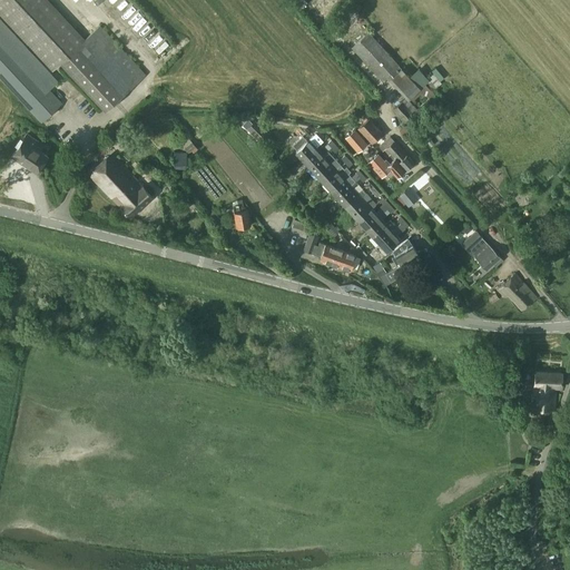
[(50,0),(0,0),(0,13),(52,70),(60,64),(106,111),(145,75),(101,23),(86,38),(50,0)]
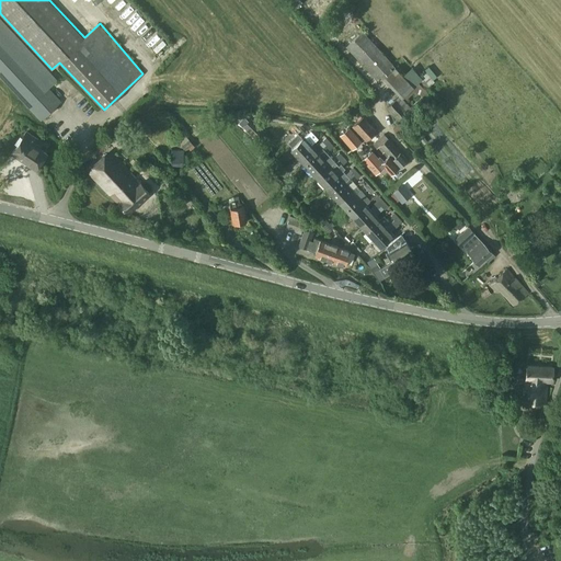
[(0,76),(41,121),(60,102),(48,88),(57,80),(0,19),(0,76)]
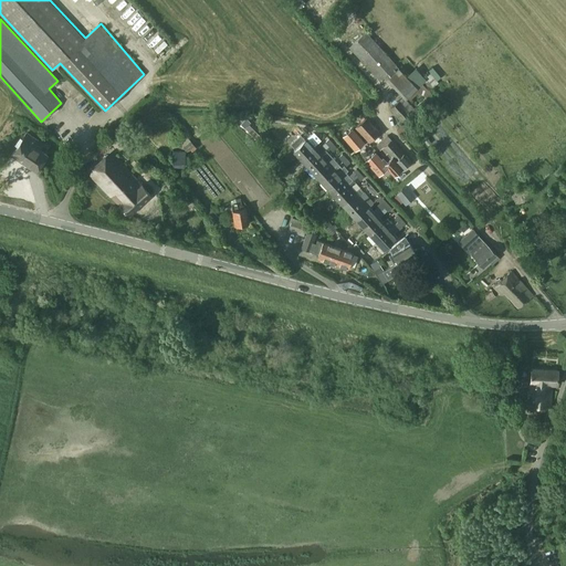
[(379,80),(396,65),(365,32),(349,48),(379,80)]
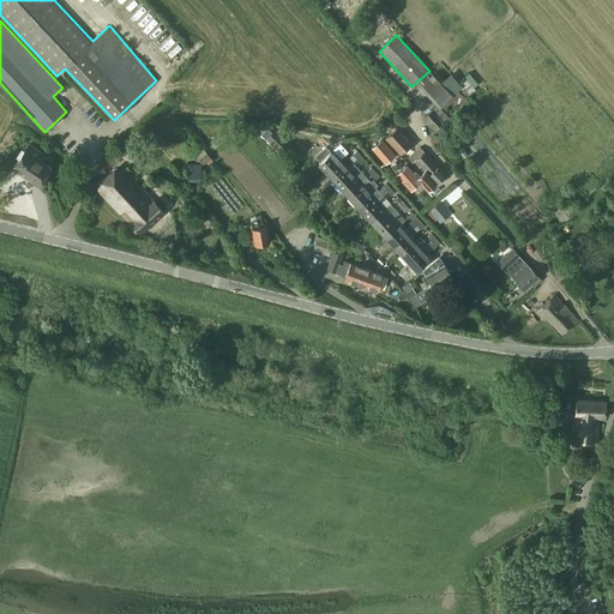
[(433,74),(420,86),(439,107),(452,95),(452,96),(457,90),(458,91),(462,86),(459,84),(451,73),(440,83),(433,74)]
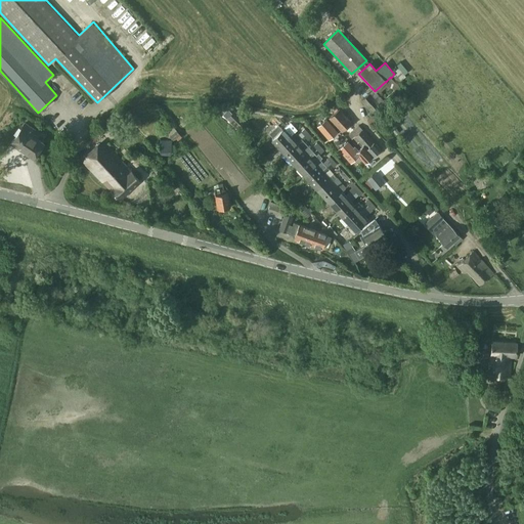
[(400,62),(396,66),(398,68),(404,75),(407,72),(400,62)]
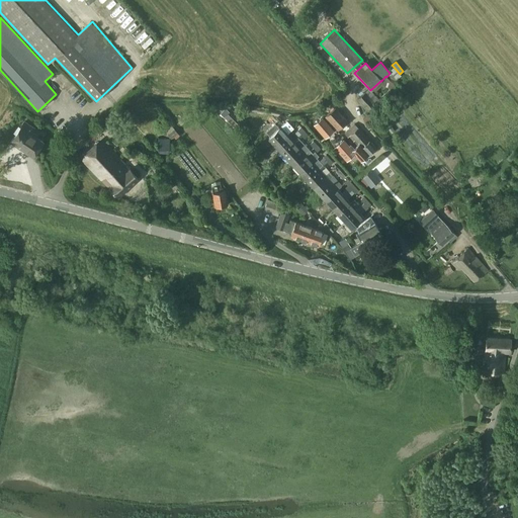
[(390,73),(386,77),(393,83),(395,81),(401,76),(400,74),(394,67),(387,71),(390,73)]
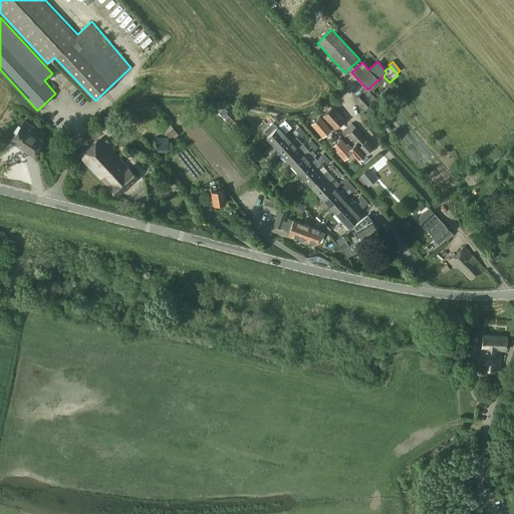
[(383,76),(382,75),(378,80),(370,88),(379,96),(391,83),(390,82),(383,76)]
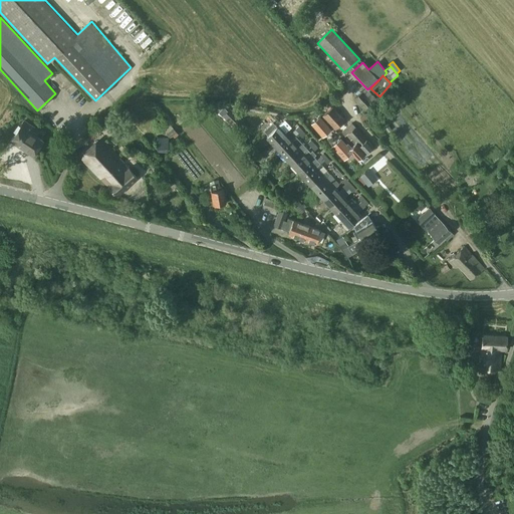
[(377,101),(365,88),(354,98),(366,112),(377,101)]
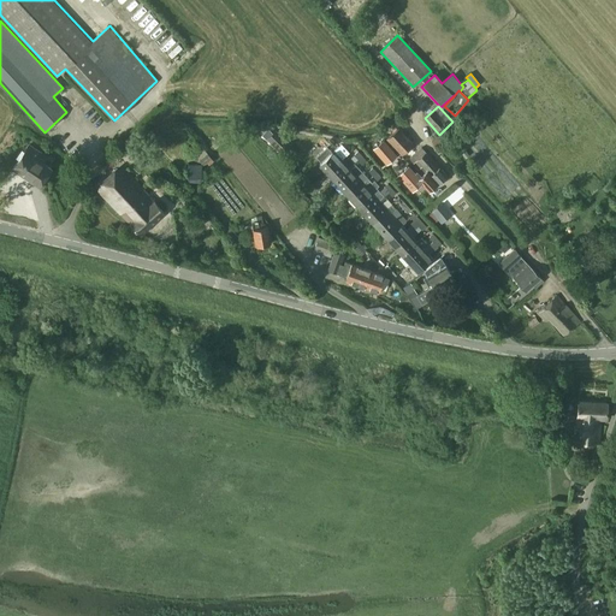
[(401,154),(413,144),(398,129),(386,137),(401,154)]
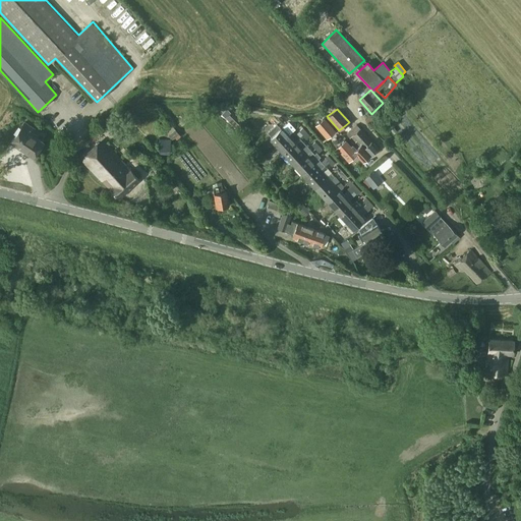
[(237,130),(245,122),(234,111),(226,118),(237,130)]
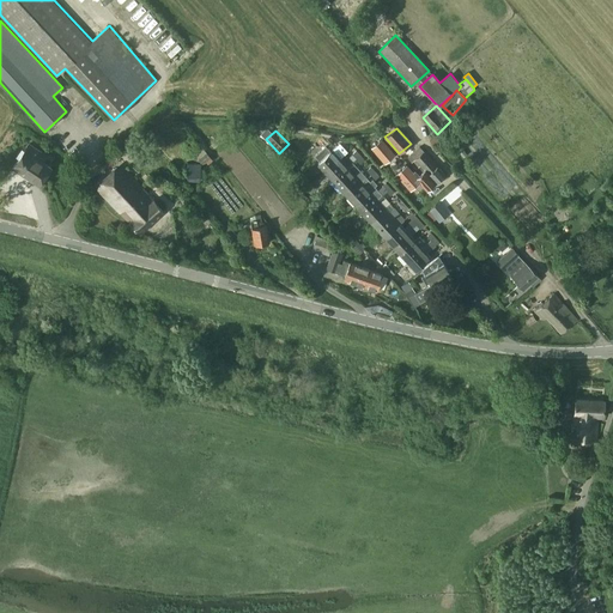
[(120,146),(126,152),(134,143),(129,137),(120,146)]
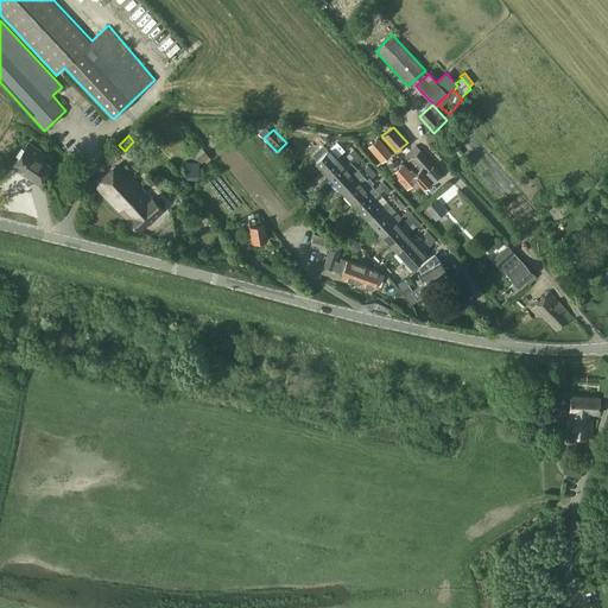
[(378,138),(368,146),(381,160),(391,152),(378,138)]
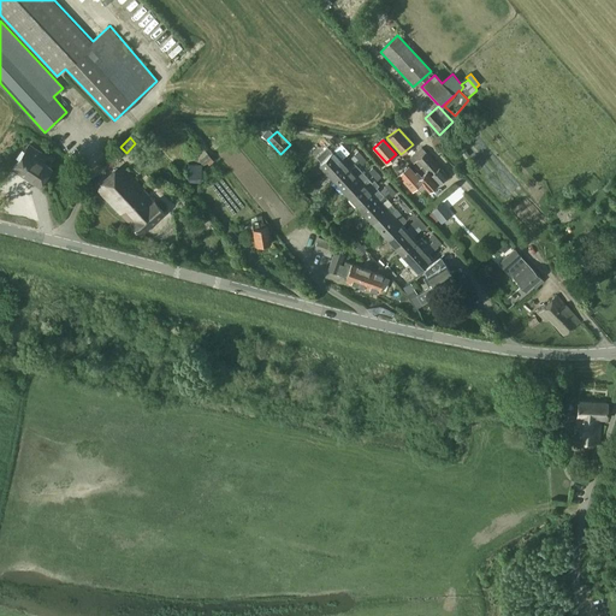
[(13,169),(23,176),(39,187),(51,169),(42,163),(47,157),(29,144),(13,169)]
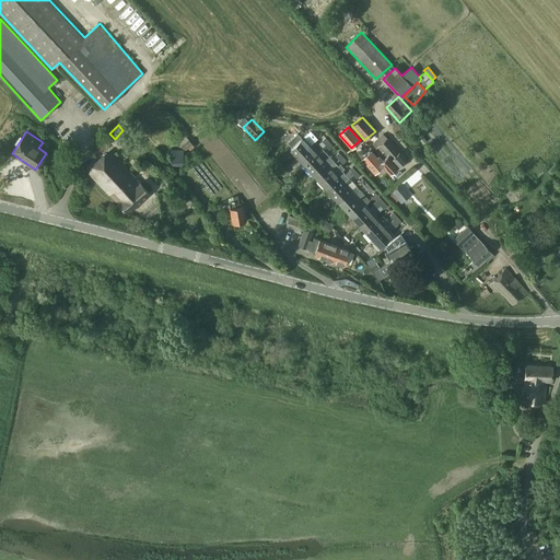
[(292,148),(290,150),(298,158),(315,141),(307,133),(302,139),(298,133),(288,142),(292,148)]
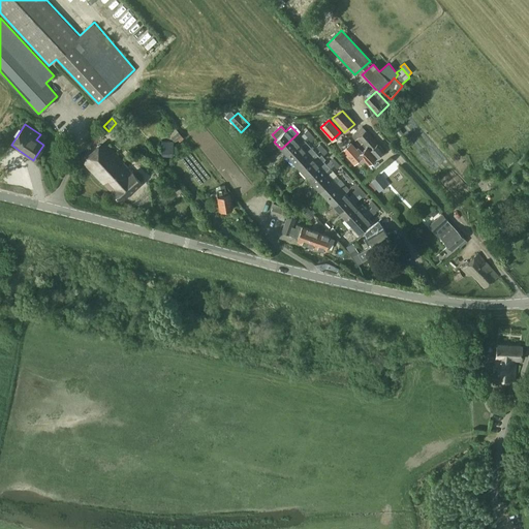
[(360,145),(358,148),(361,152),(366,148),(375,158),(383,151),(366,130),(362,127),(351,136),(360,145)]
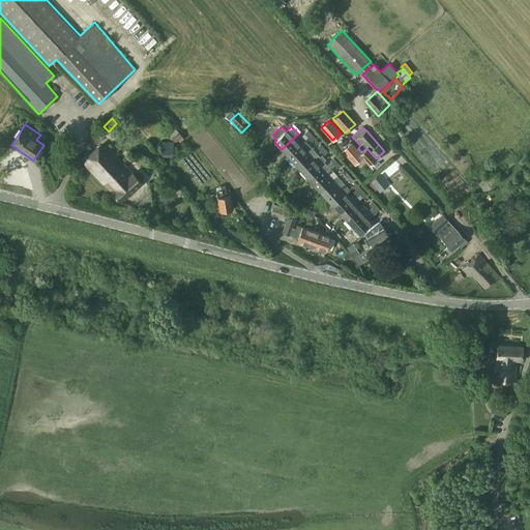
[(174,128),(168,134),(173,138),(179,133),(174,128)]
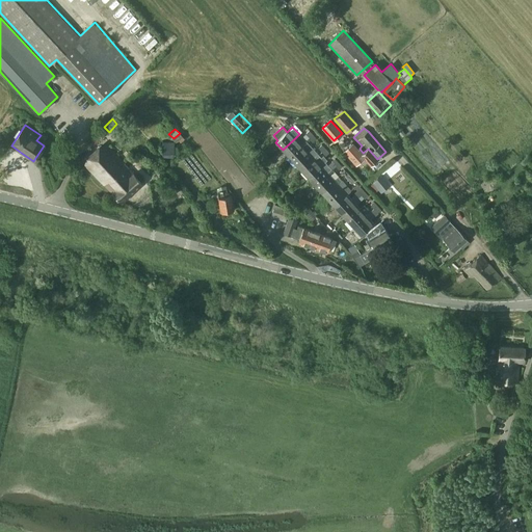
[(184,138),(180,133),(174,138),(178,144),(184,138)]
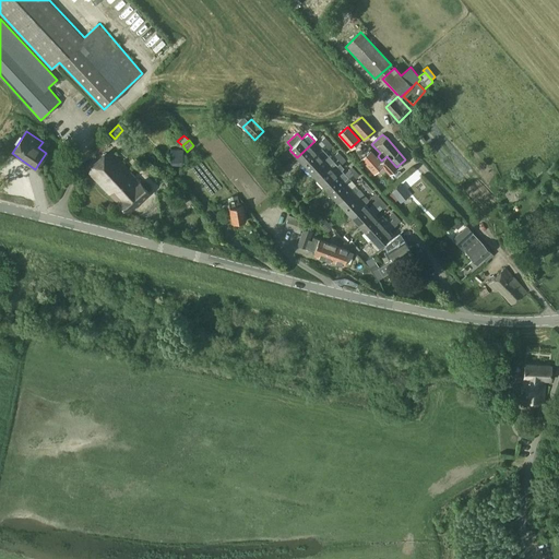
[(321,149),(314,141),(297,157),(304,164),(321,149)]
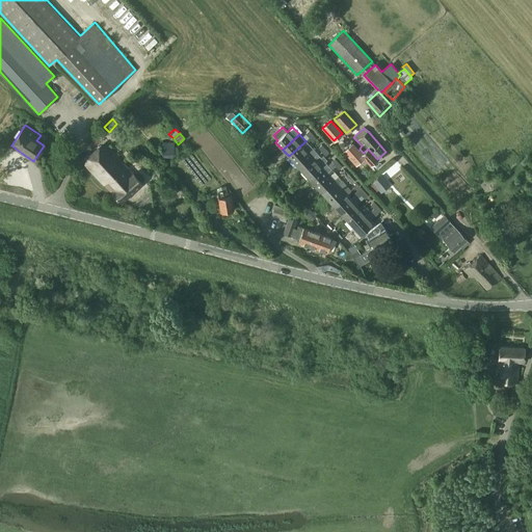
[(312,149),(306,141),(289,156),(295,163),(312,149)]
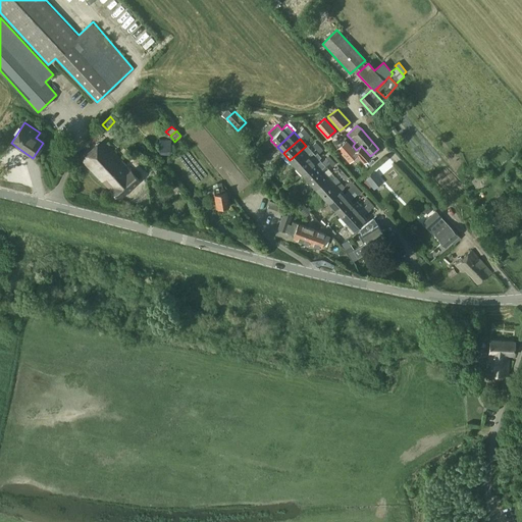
[(346,141),(337,148),(348,158),(350,161),(357,155),(364,162),(370,156),(361,146),(356,150),(353,146),(351,147),(350,146),(346,141)]
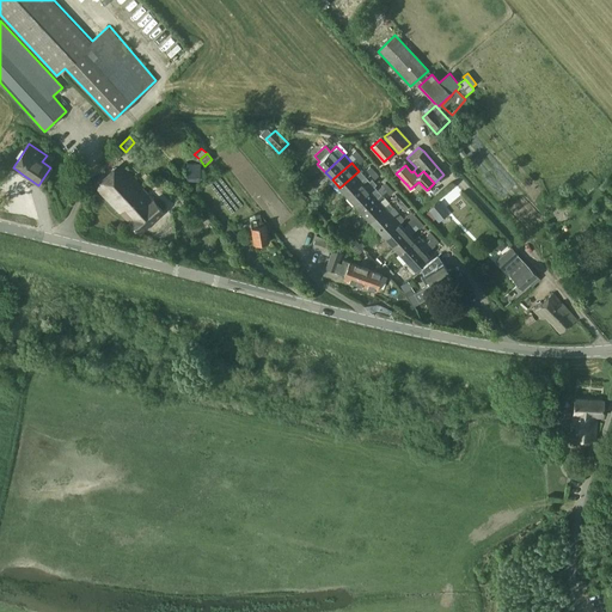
[(123,167),(97,190),(140,233),(164,210),(123,167)]
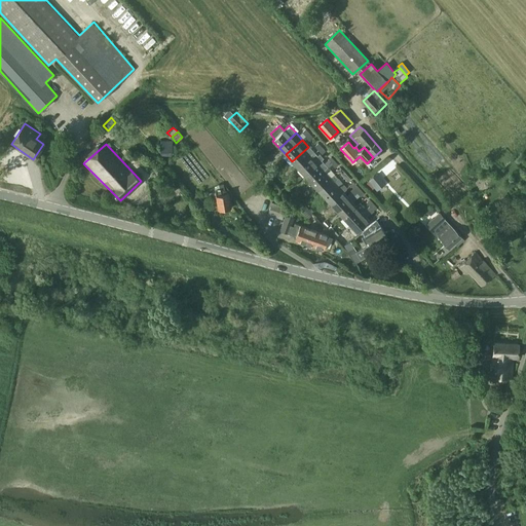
[(315,154),(308,147),(292,161),(298,168),(315,154)]
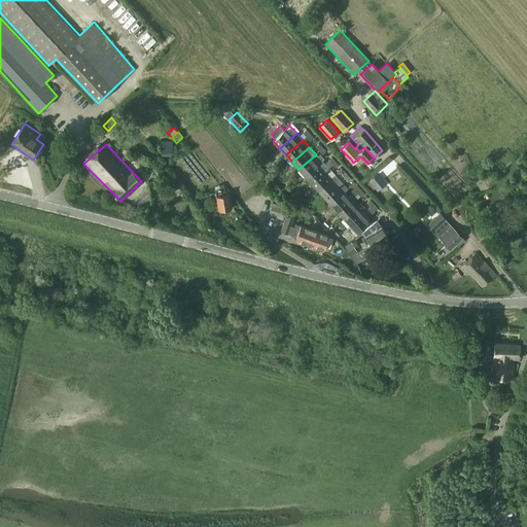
[(318,156),(316,154),(299,169),(306,176),(322,161),(324,159),(320,154),(318,156)]
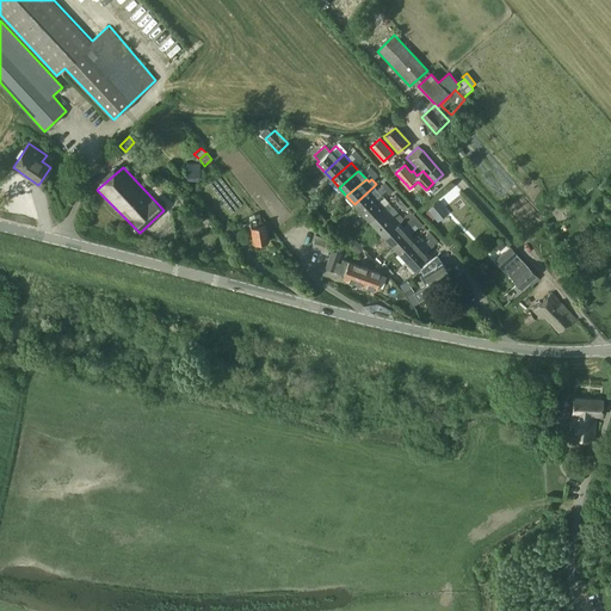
[(355,204),(362,213),(381,195),(374,186),(355,204)]
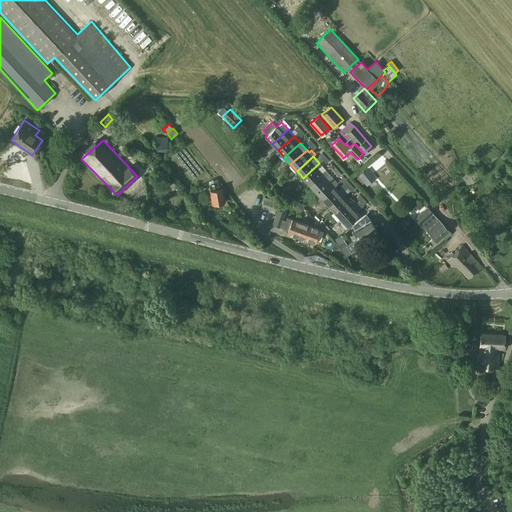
[(309,185),(322,173),(325,170),(319,163),(303,178),(309,185)]
